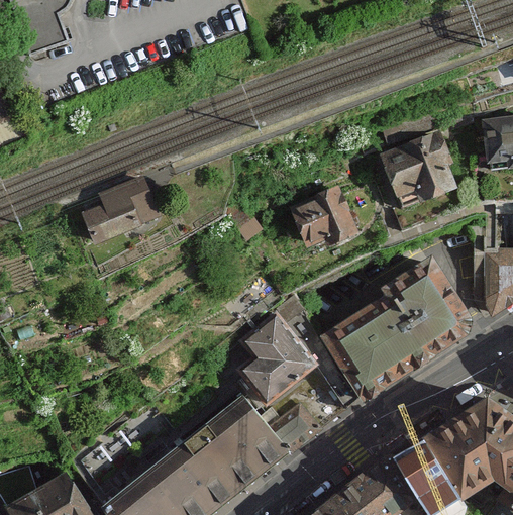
[(0,117),(8,113),(0,98),(0,117)]
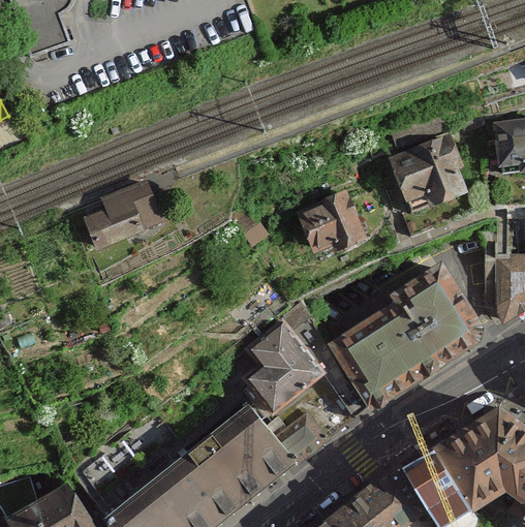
[(524,119),(493,124),(500,175),(524,171),(524,119)]
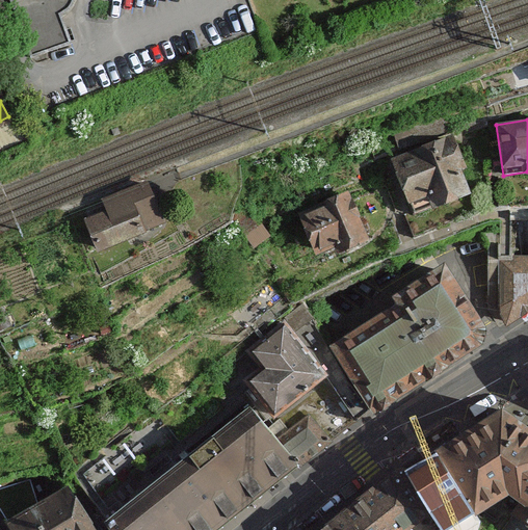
[(452,134),(391,158),(408,205),(428,196),(433,210),(475,193),(452,134)]
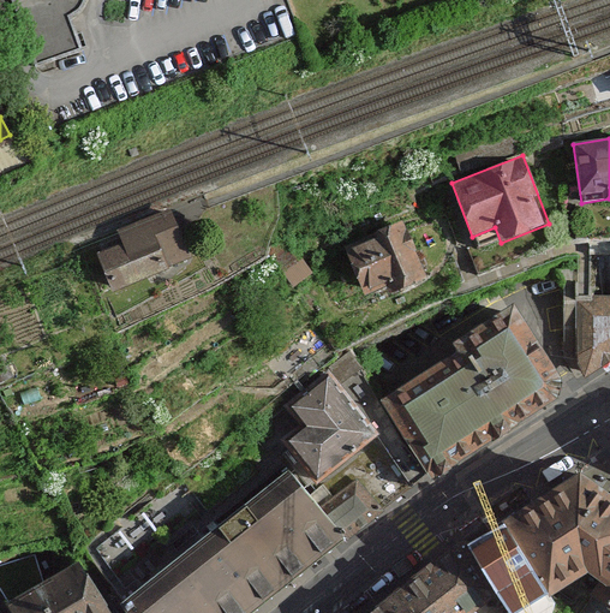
[(96,253),(111,290),(189,260),(168,206),(118,225),(124,242),(96,253)]
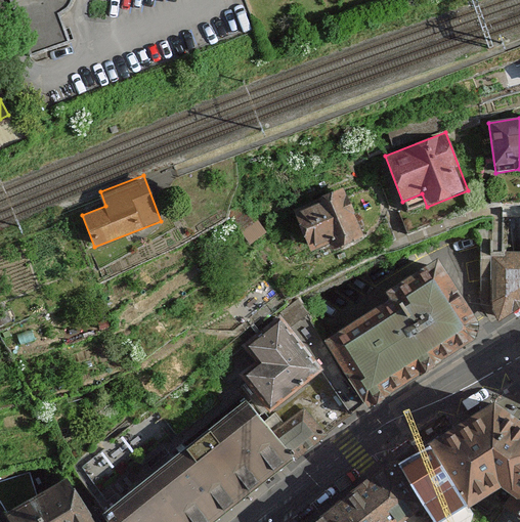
[(343,187),(293,210),(311,252),(332,243),(336,251),(365,237),(343,187)]
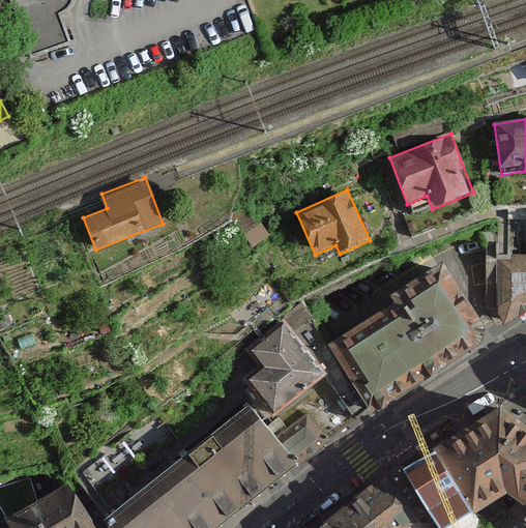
[(497,309),(502,318),(525,301),(525,255),(520,255),(510,255),(510,261),(497,261),(497,309)]
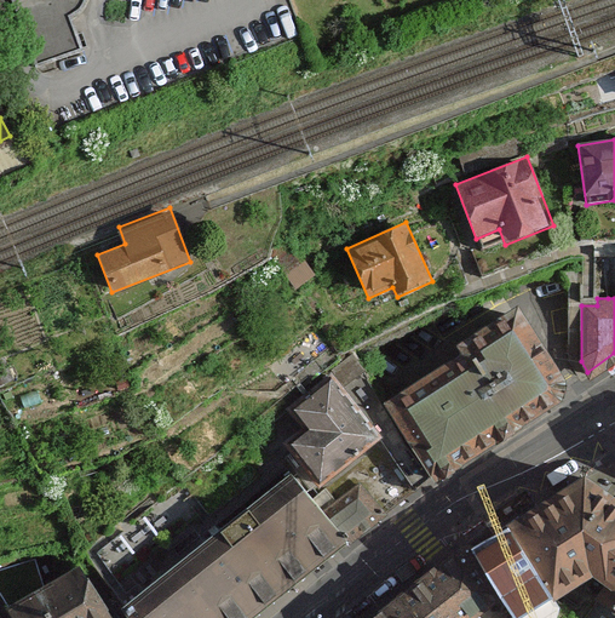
[(237,617),(338,538),(432,469),(469,446),(558,387),(506,310),(460,342),(464,352),(391,399),(357,355),(291,408),(308,429),(288,445),(321,484),(308,504),(279,471),(120,610),(125,617),(237,617)]
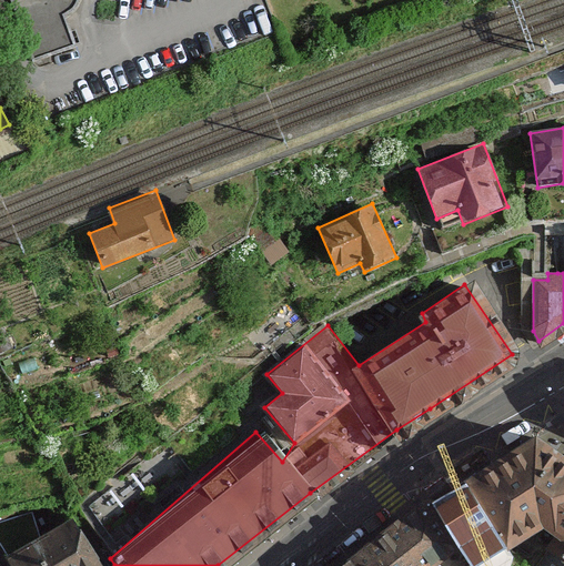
[(563,452),(540,435),(462,481),(501,546),(505,553),(544,528),(557,538),(563,543),(563,452)]
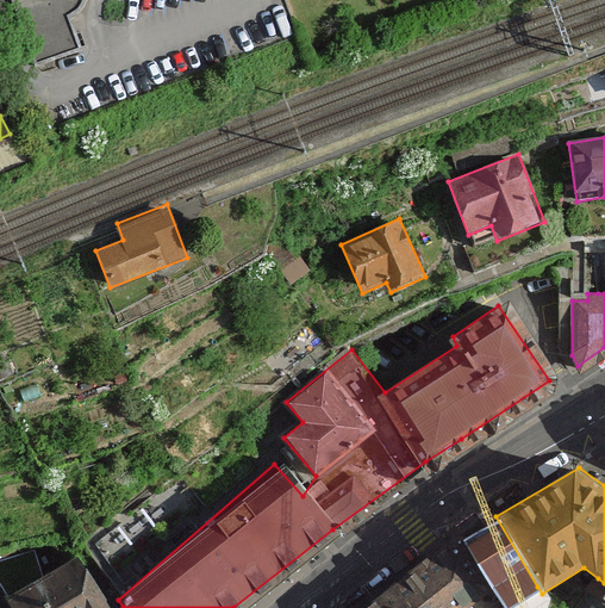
[(537,587),(496,516),(461,539),(494,594),(503,607),(537,587)]
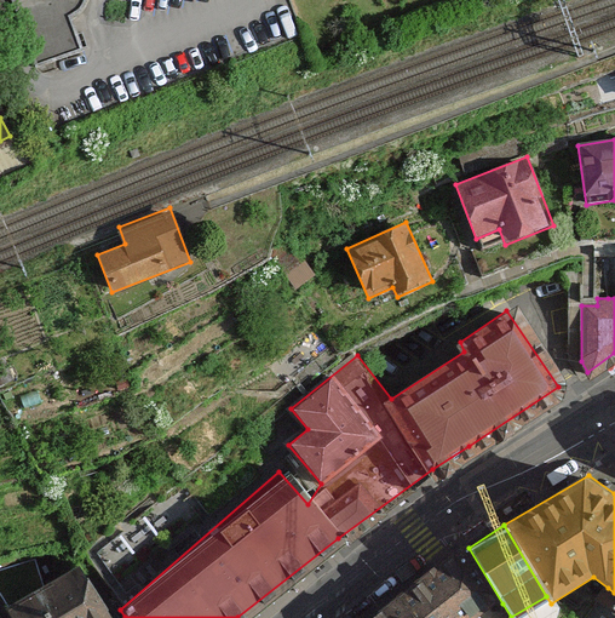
[(401,596),(415,617),(482,617),(503,604),(469,548),(401,596)]
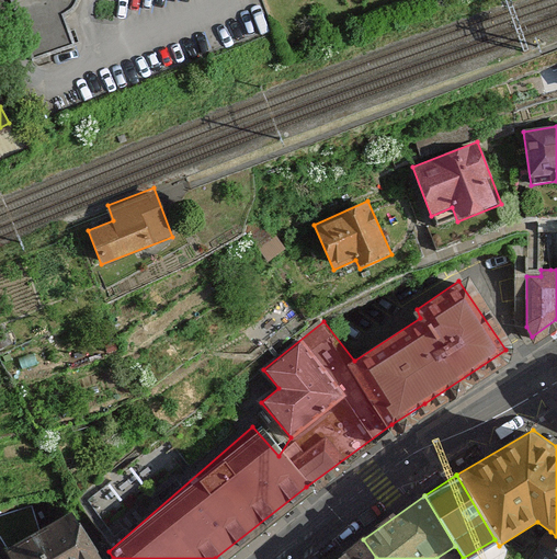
[(4,549),(10,558),(100,558),(71,510),(4,549)]
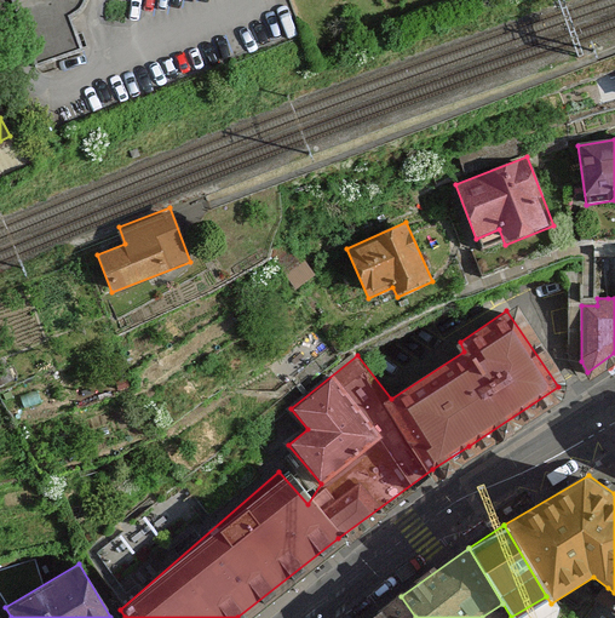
[(614,593),(608,588),(596,600),(614,614),(614,593)]
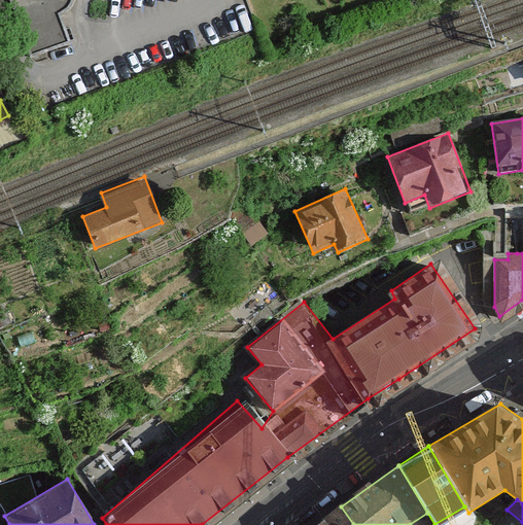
[(353,524),(341,506),(317,524),(353,524)]
